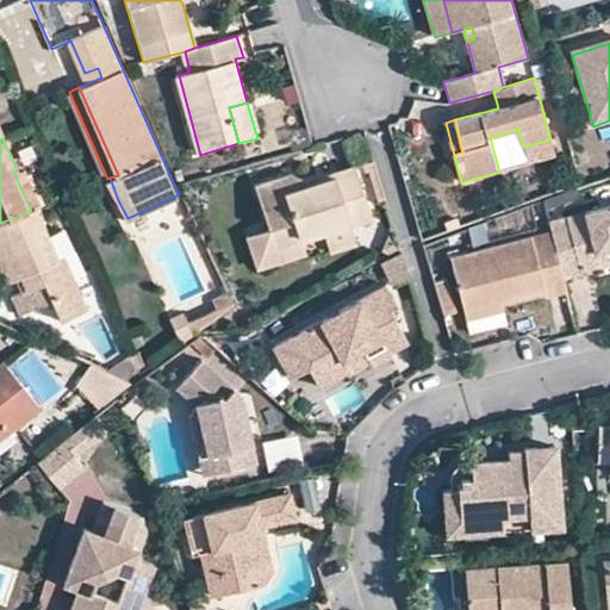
[(523,147),(528,163),(555,157),(551,139),(523,147)]
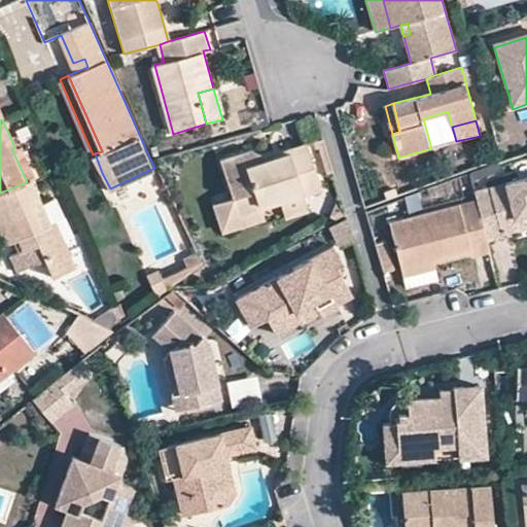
[(14,147),(11,148),(27,182),(29,180),(35,177),(21,145),(14,147)]
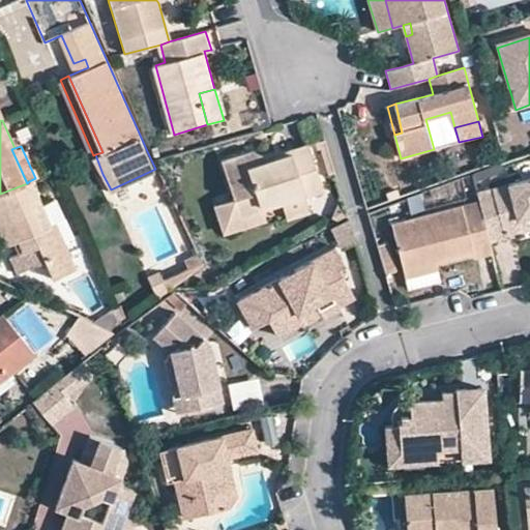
[(287,151),(288,155),(268,160),(253,152),(221,162),(236,216),(258,210),(257,204),(278,198),(281,204),(320,193),(307,146),(287,151)]
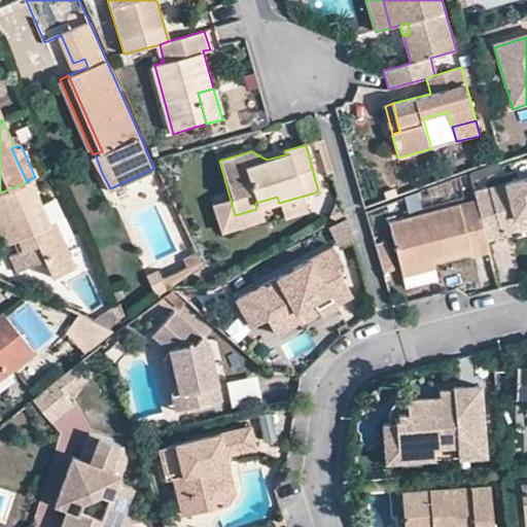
[(526,173),(526,174),(496,183),(470,190),(472,198),(483,237),(497,233),(496,230),(495,225),(513,221),(511,212),(526,207),(526,173)]
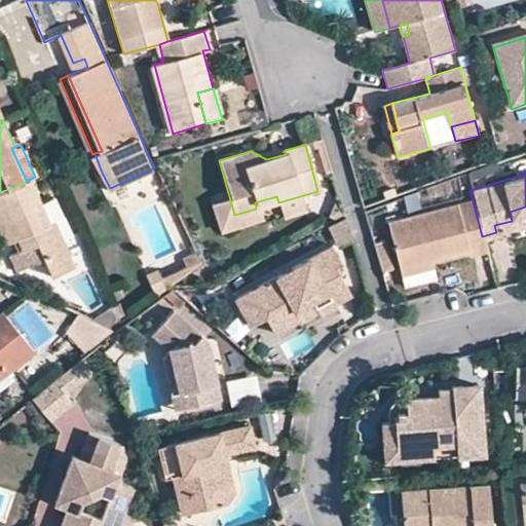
[(53,223),(48,225),(29,180),(27,182),(0,192),(0,227),(7,242),(13,239),(17,237),(24,249),(19,251),(25,266),(44,258),(51,275),(71,266),(53,223)]
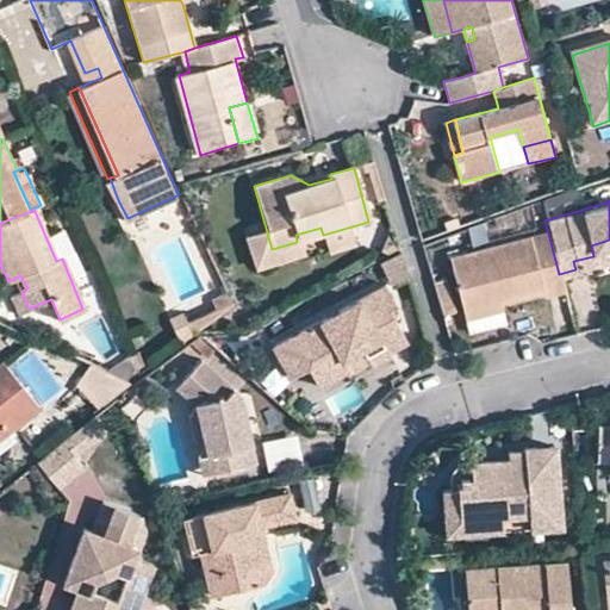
[(323,235),(321,228),(296,235),(297,242),(323,235)]
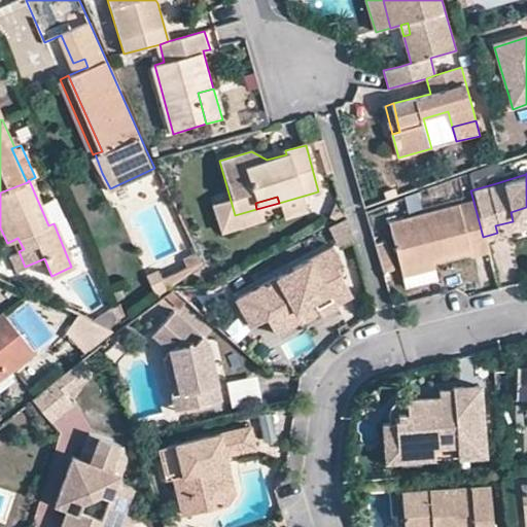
[(483,237),(472,198),(387,222),(399,268),(432,258),(467,248),(469,254),(486,249),(483,237)]
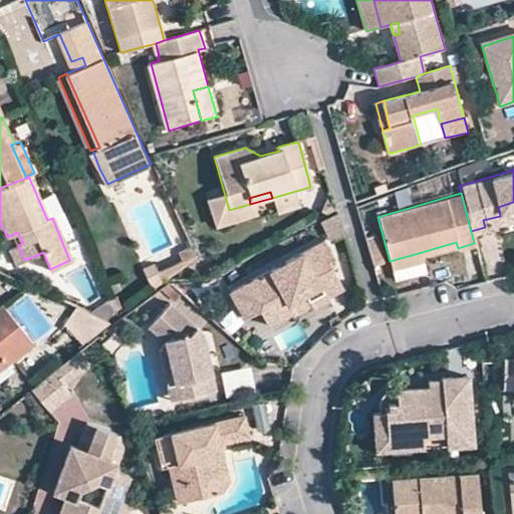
[(483,220),(484,224),(513,216),(513,202),(498,207),(500,216),(483,220)]
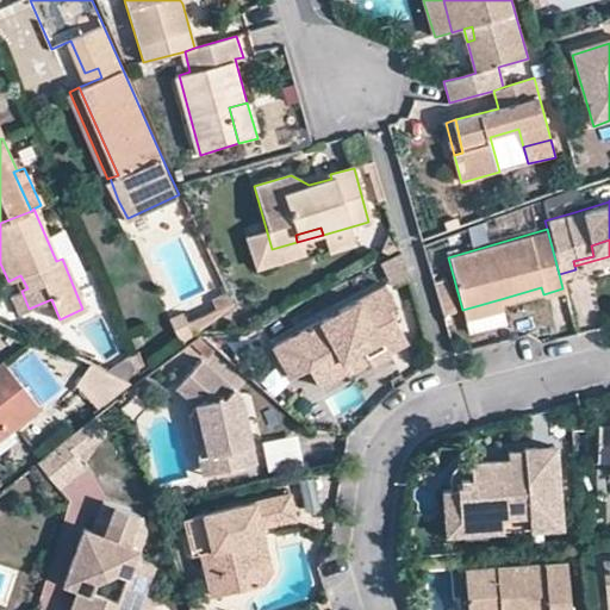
[(22,291),(27,288),(20,275),(16,278),(22,291)]
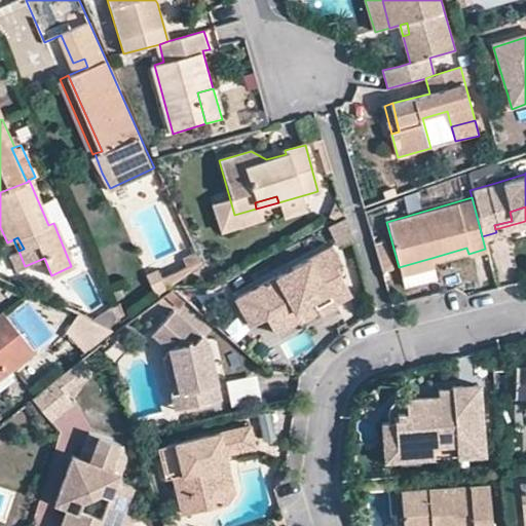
[(299,315),(294,307),(303,301),(310,306),(314,304),(316,306),(321,313),(336,304),(335,300),(349,292),(335,264),(340,261),(331,243),(233,296),(248,323),(264,313),(273,329),(290,321),(299,315)]
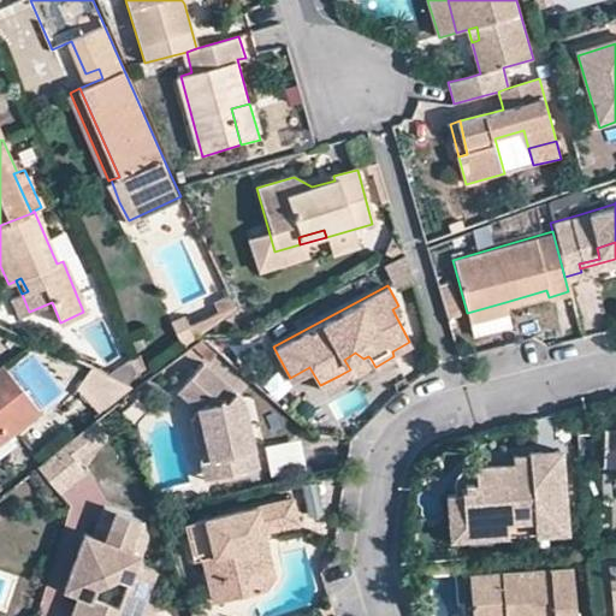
[(467,313),(469,323),(507,311),(505,302),(467,313)]
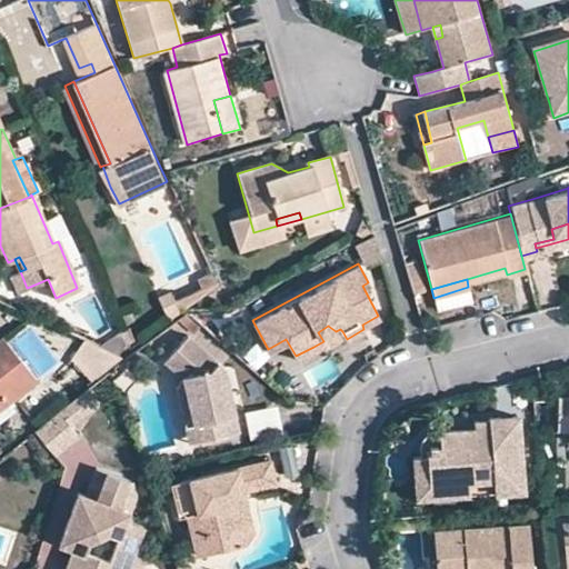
[(318,332),(323,341),(342,331),(340,329),(336,331),(328,326),(318,332)]
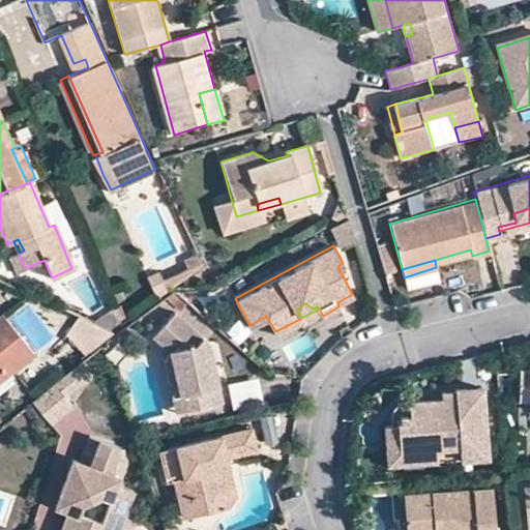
[(0,379),(6,375),(33,353),(1,314),(0,315),(0,379)]
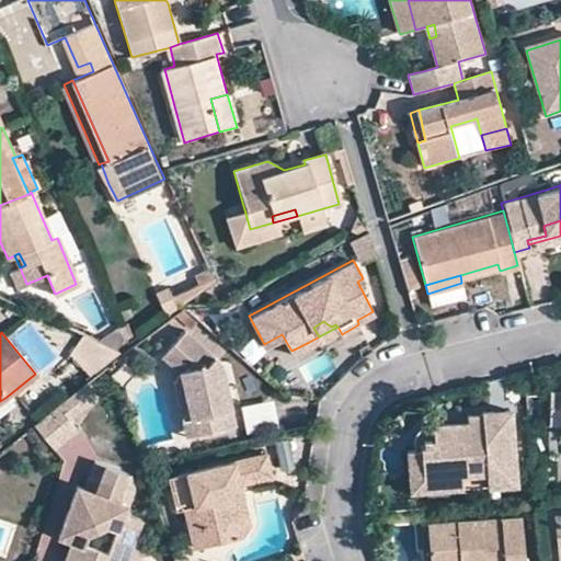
[(180,377),(186,402),(196,400),(201,419),(197,419),(202,434),(235,426),(230,405),(226,389),(219,364),(185,334),(162,359),(180,377)]
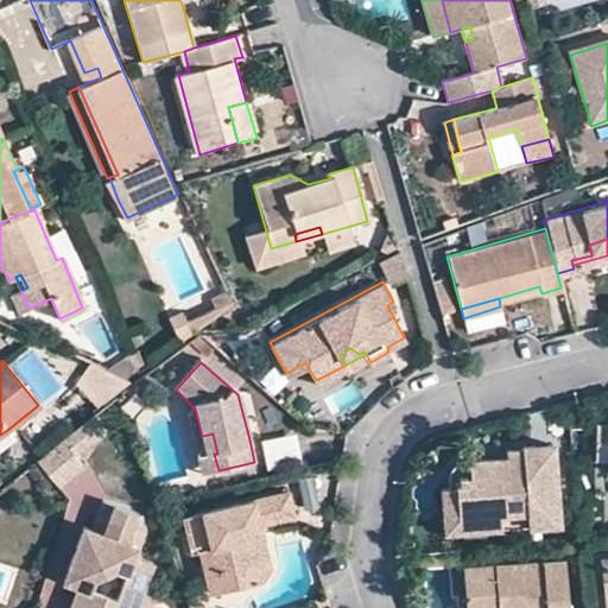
[(305,362),(286,373),(302,401),(340,381),(335,371),(316,380),(305,362)]
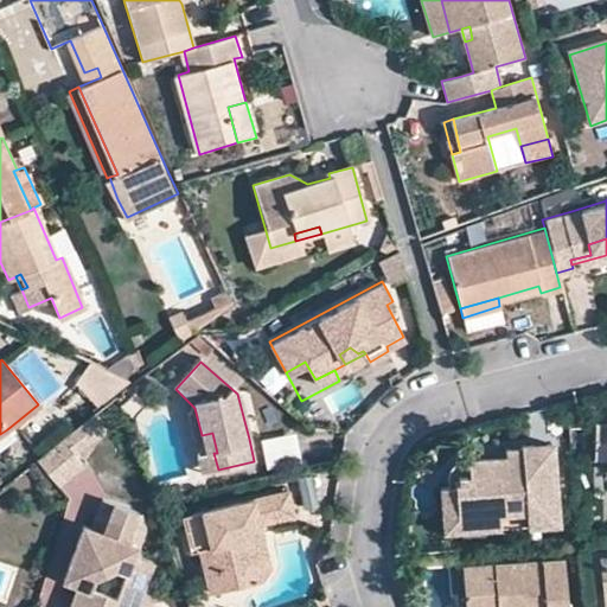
[(76,387),(103,407),(121,383),(94,363),(76,387)]
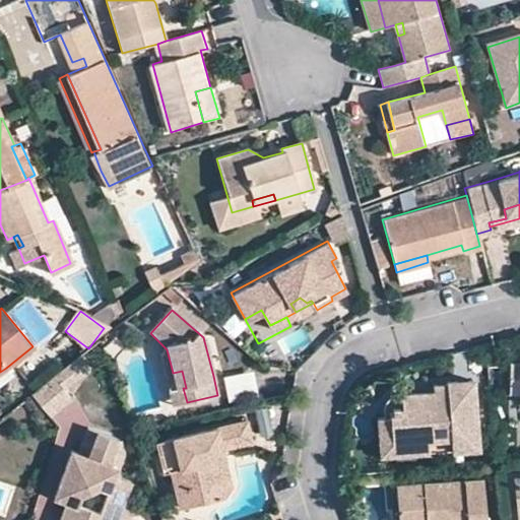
[(211,336),(203,337),(209,361),(217,359),(211,336)]
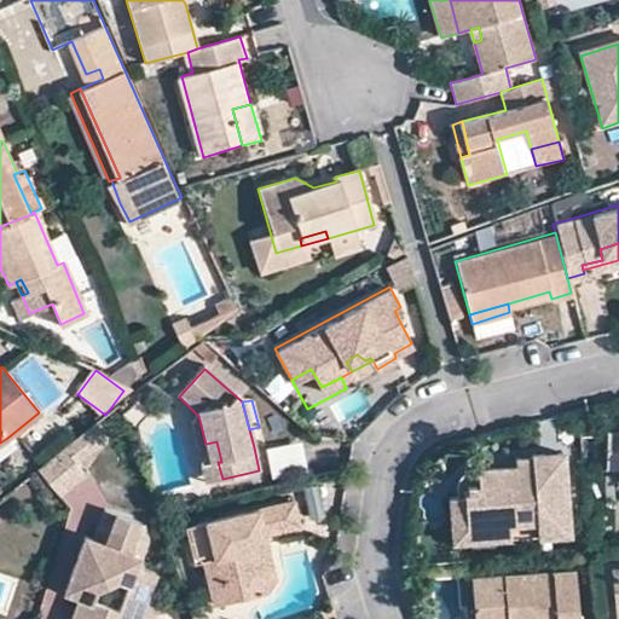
[(198,416),(191,423),(206,484),(223,479),(218,462),(221,462),(217,441),(206,444),(198,416)]
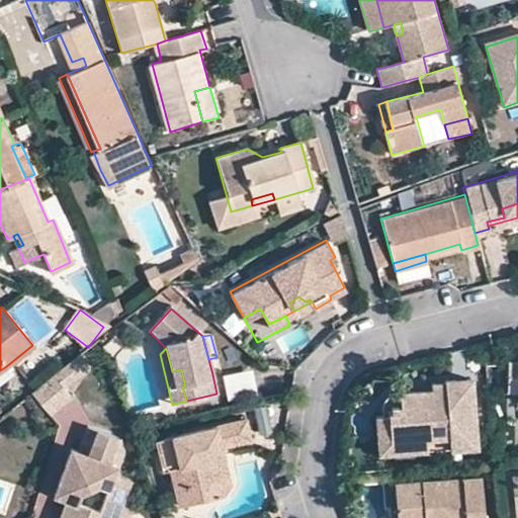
[(83,374),(71,360),(59,369),(70,384),(83,374)]
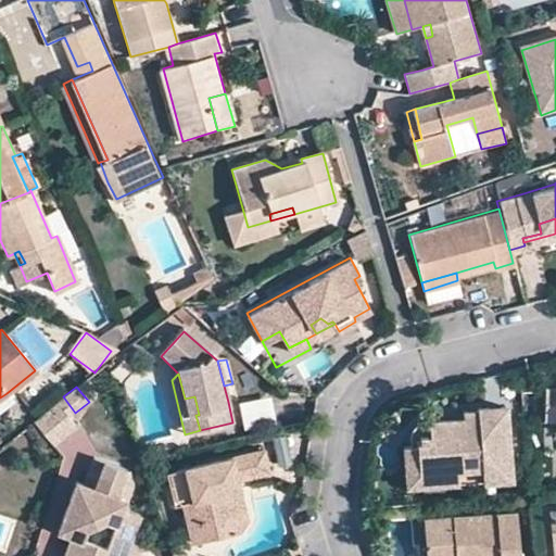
[(555,389),(542,389),(541,419),(555,419),(555,389)]
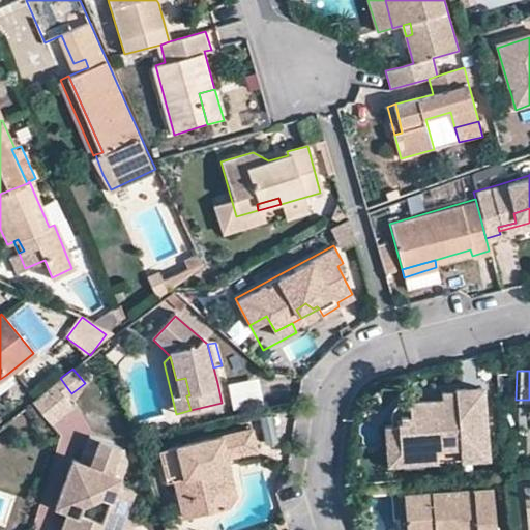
[(0,379),(0,395),(15,385),(6,375),(0,379)]
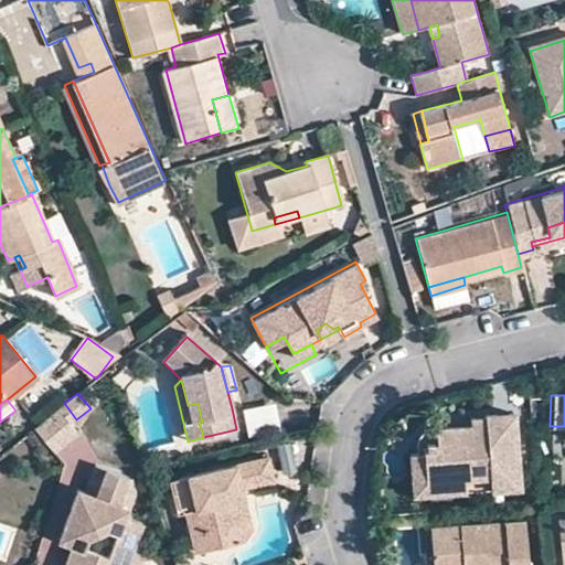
[(76,419),(64,403),(30,430),(52,458),(75,438),(66,427),(76,419)]
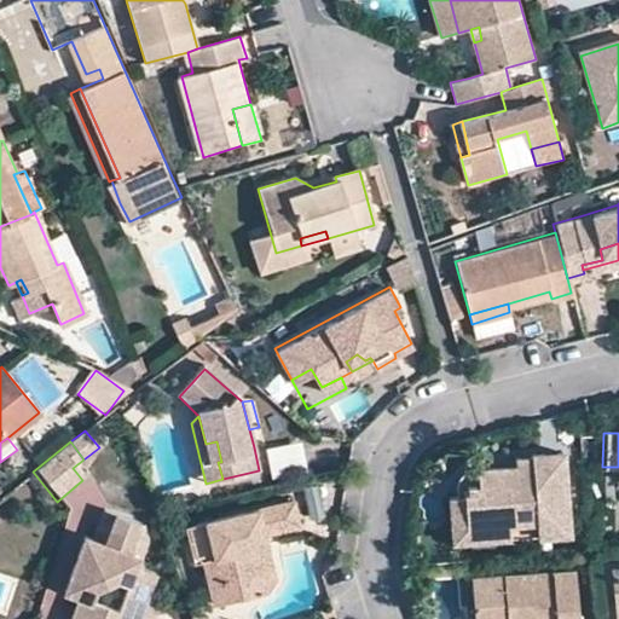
[(270,446),(272,478),(308,474),(306,444),(270,446)]
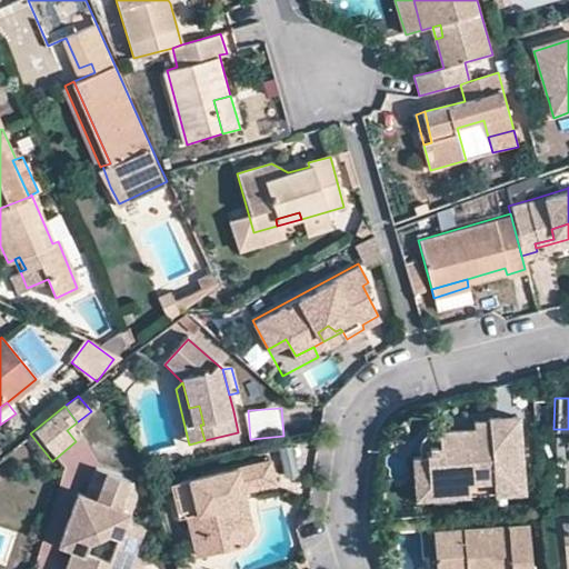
[(488,416),(489,423),(450,428),(438,430),(439,447),(426,448),(427,457),(430,486),(491,478),(493,491),(522,488),(515,413),(488,416)]
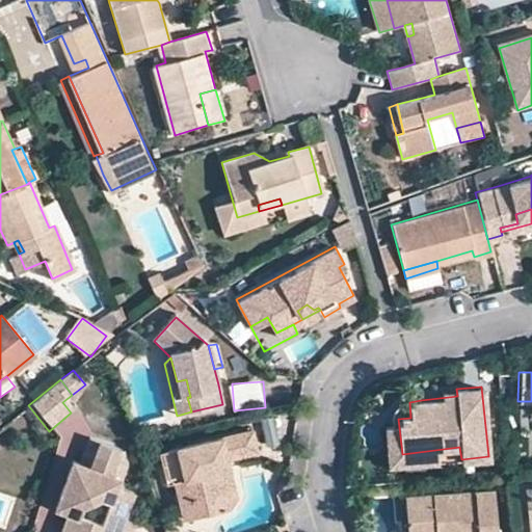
[(399,427),(398,419),(410,418),(409,402),(401,402),(397,404),(394,407),(392,413),(393,427),(399,427)]
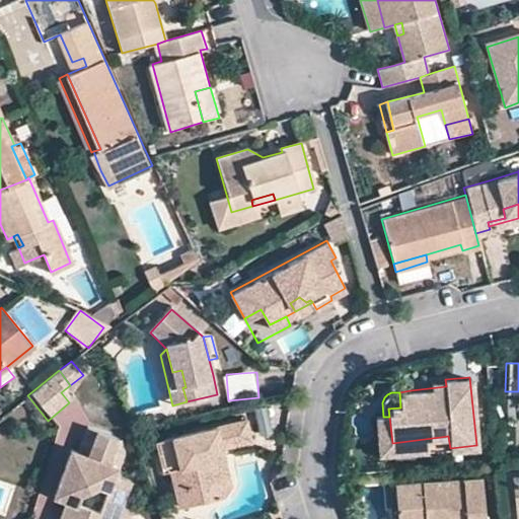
[(375,418),(379,457),(450,448),(448,436),(392,443),(389,417),(383,417),(375,418)]
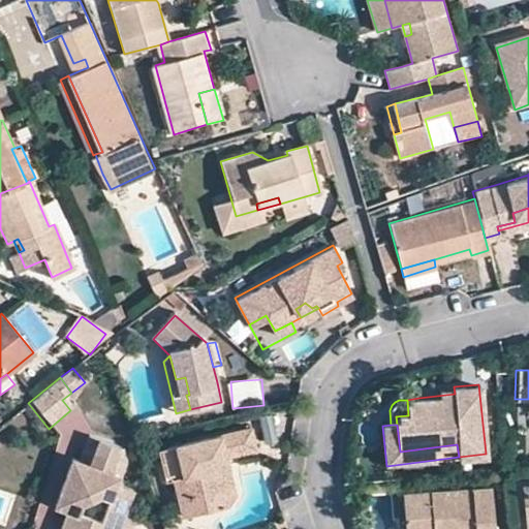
[(255,452),(250,429),(159,452),(165,481),(174,479),(183,519),(223,508),(212,462),(227,459),(255,452)]
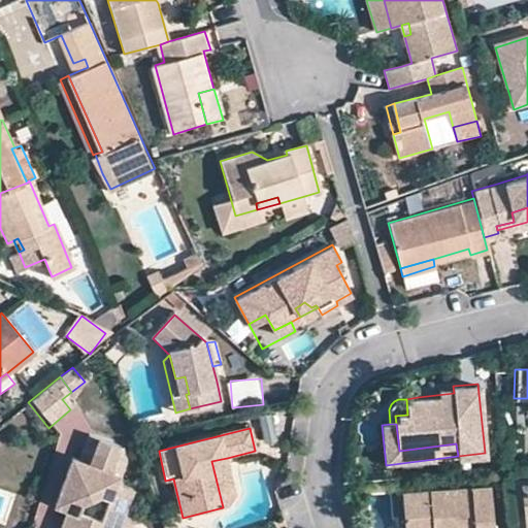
[(65,497),(69,503),(66,512),(60,527),(117,527),(121,516),(129,489),(114,485),(117,476),(108,474),(110,464),(121,463),(121,458),(117,448),(87,439),(77,463),(70,462),(59,495),(65,497)]
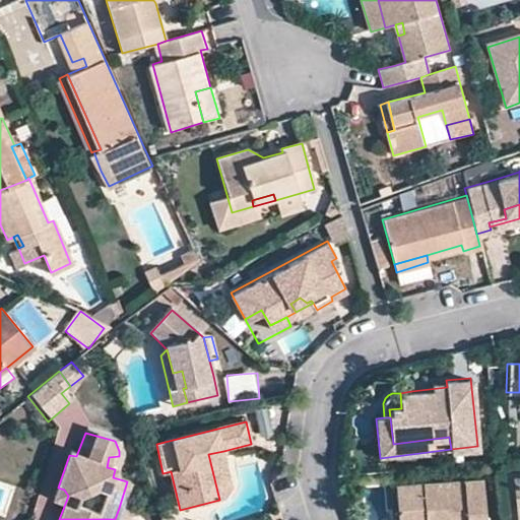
[(219,500),(233,488),(223,451),(208,454),(219,500)]
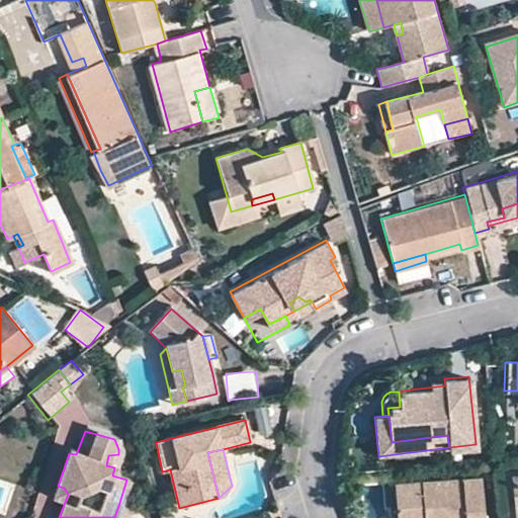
[(118,454),(108,455),(106,465),(114,467),(118,454)]
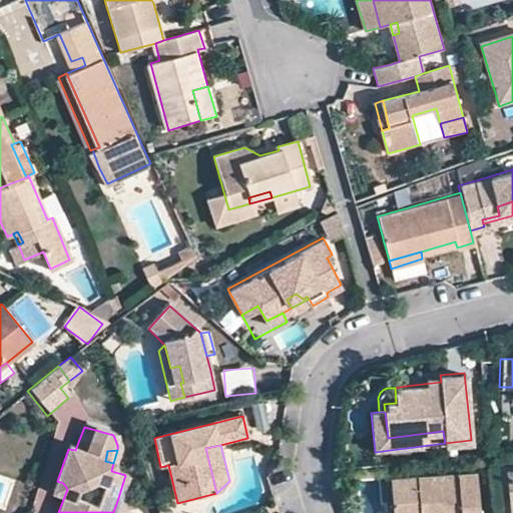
[(476,512),(474,474),(389,480),(390,512),(476,512)]
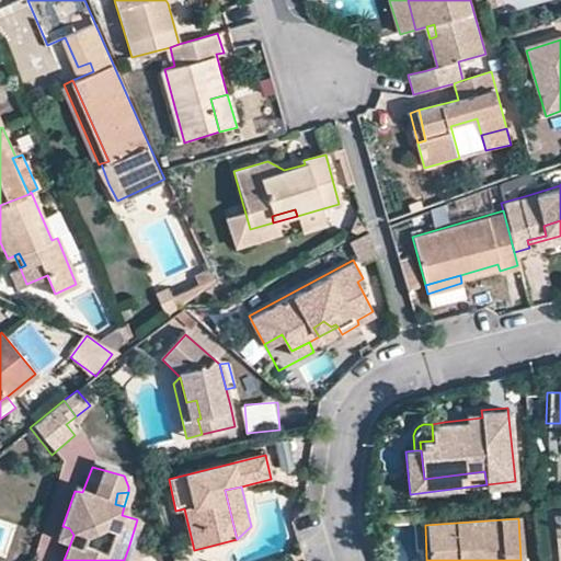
[(69,528),(63,526),(57,539),(70,544),(73,535),(69,528)]
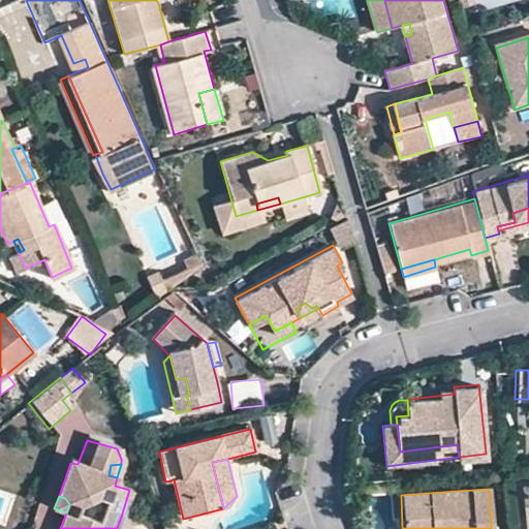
[(117,528),(127,528),(130,520),(121,517),(117,528)]
